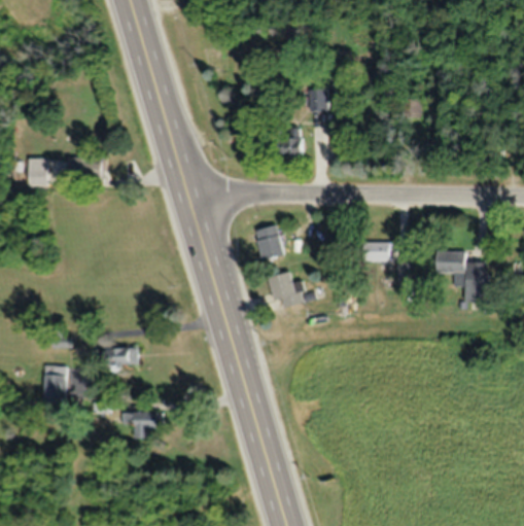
[(326,111),(326,90),(307,90),(307,111),(326,111)]
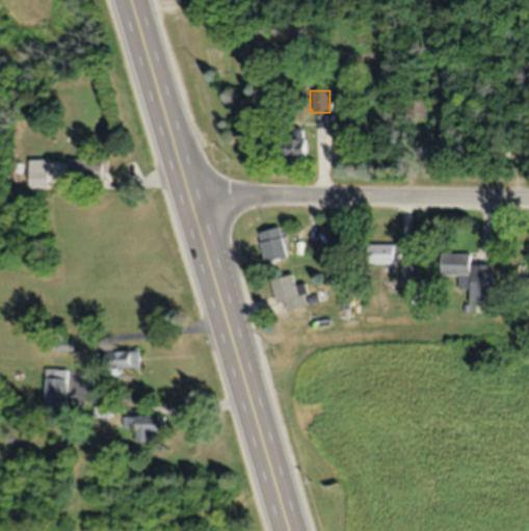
[(302,158),(302,138),(285,138),(285,158),(302,158)]
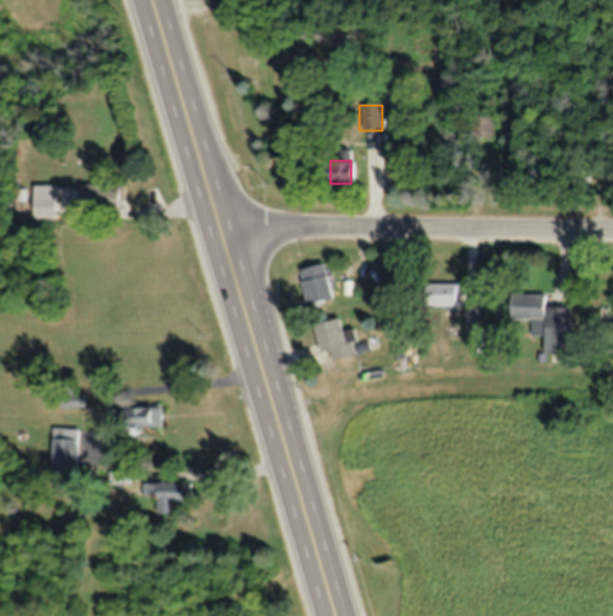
[(31,213),(53,213),(53,186),(31,186),(31,213)]
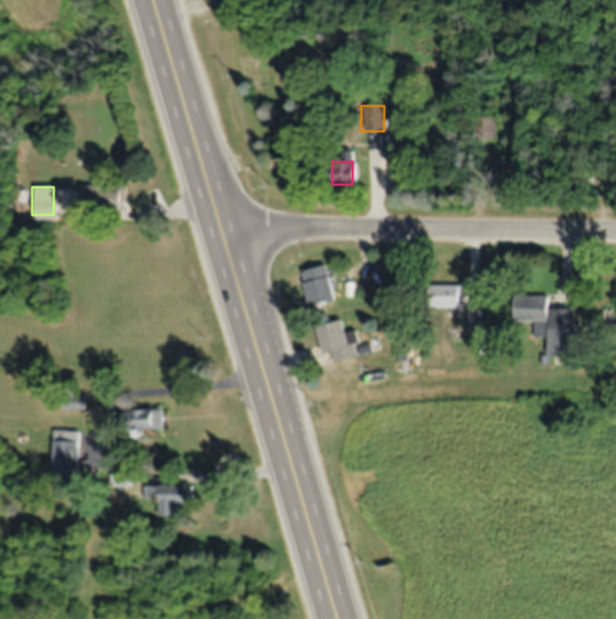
[(332,301),(323,264),(299,269),(306,307),(332,301)]
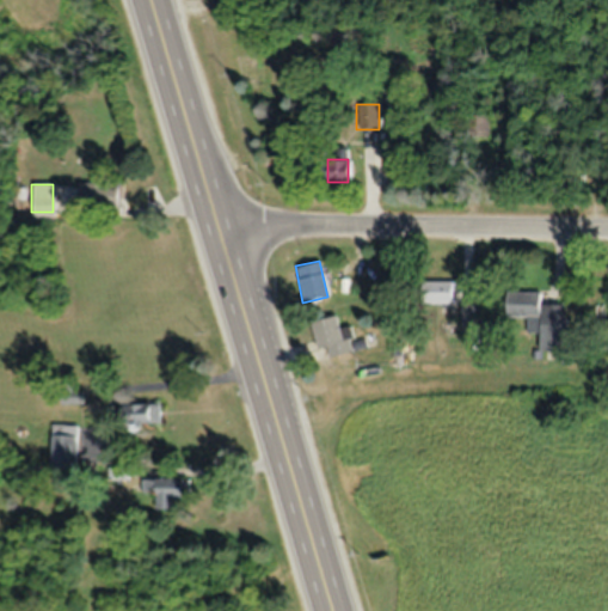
[(450,303),(450,281),(425,281),(425,303),(450,303)]
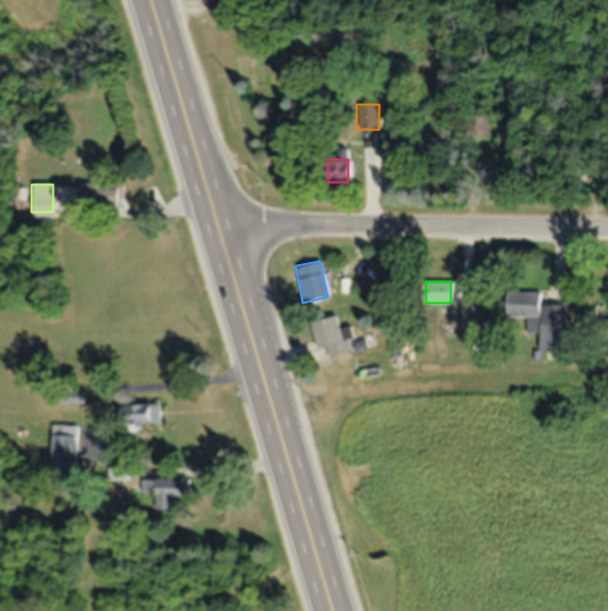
[(539,291),(503,291),(503,316),(527,317),(527,333),(536,333),(536,350),(563,350),(563,304),(538,304),(539,291)]
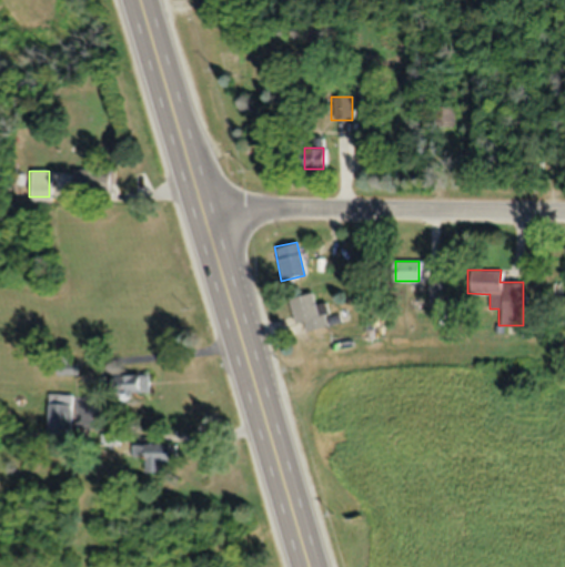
[(289,299),(298,332),(329,324),(323,302),(313,305),(310,293),(289,299)]
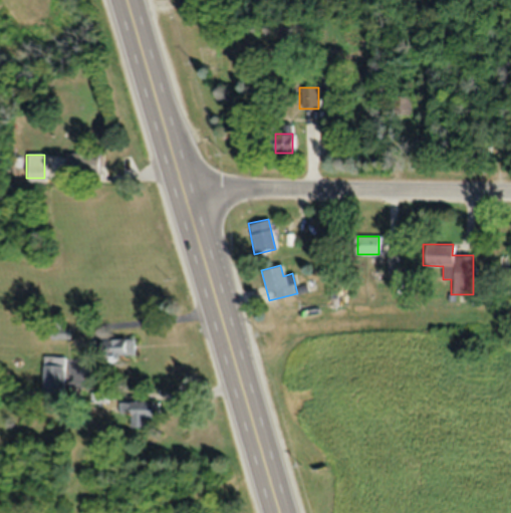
[(108,354),(130,354),(130,340),(108,340),(108,354)]
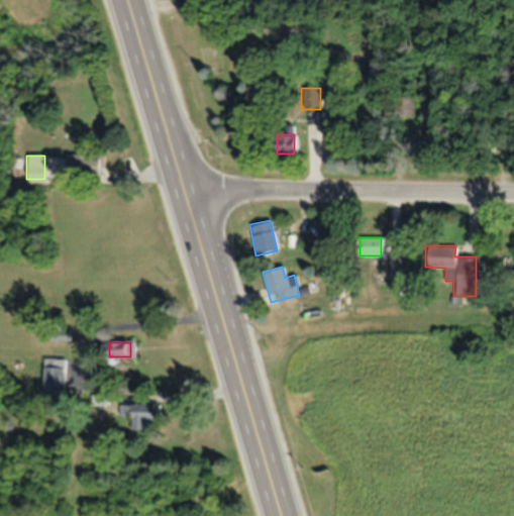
[(64,358),(42,358),(42,397),(64,397),(64,358)]
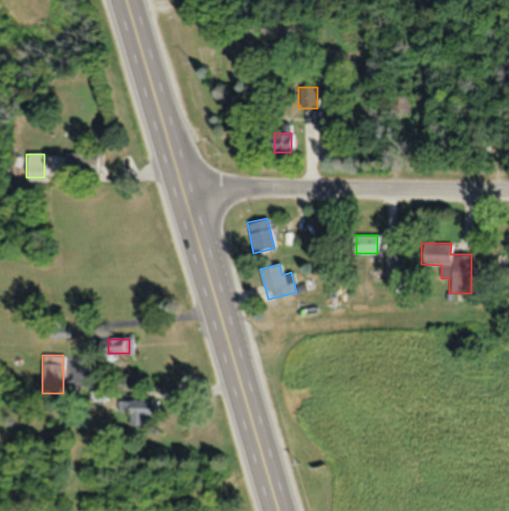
[(117,414),(128,414),(128,427),(145,427),(145,416),(156,416),(156,401),(117,401),(117,414)]
